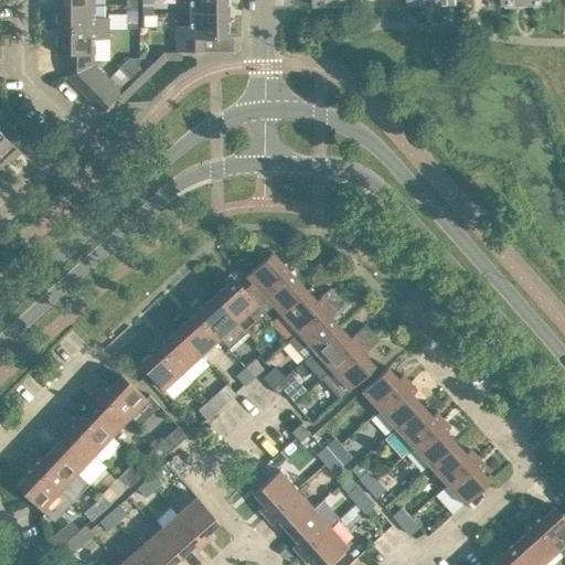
[(190,0),(190,13),(227,12),(227,0),(190,0)]
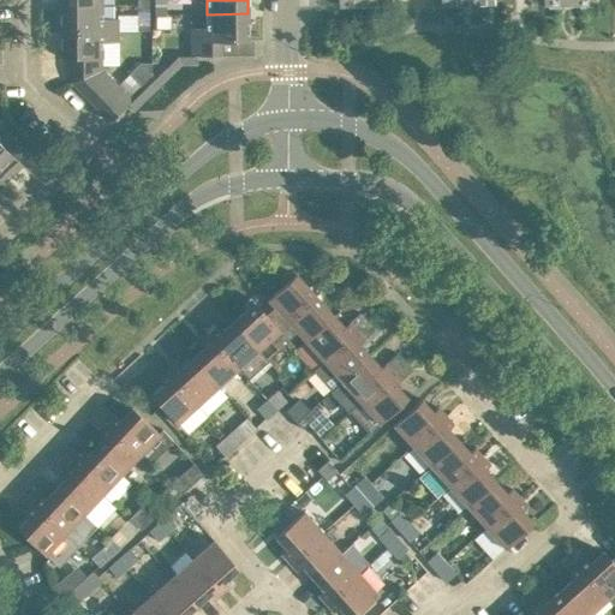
[(60,31),(118,31),(118,19),(102,19),(101,5),(60,6),(60,31)]
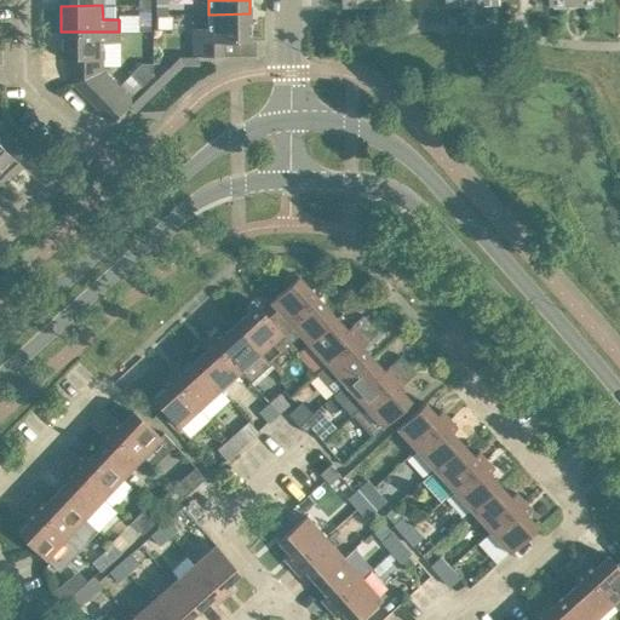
[(208,29),(193,29),(193,35),(193,56),(199,56),(223,56),(223,41),(251,41),(251,13),(208,15),(208,29)]
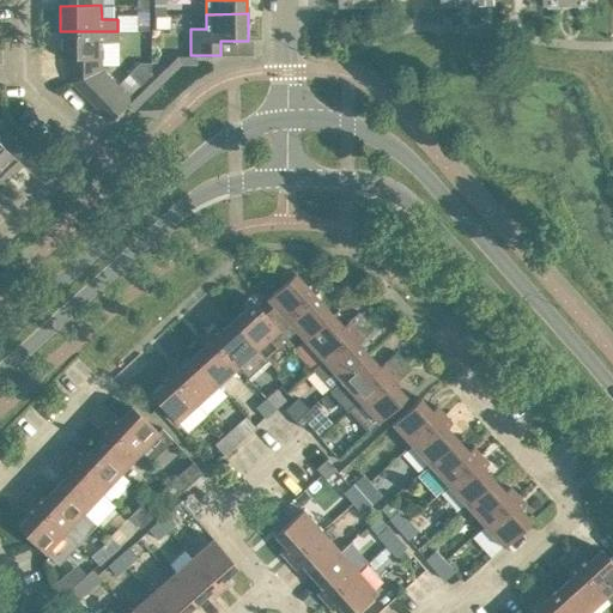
[(138,31),(149,31),(149,17),(138,17),(138,31)]
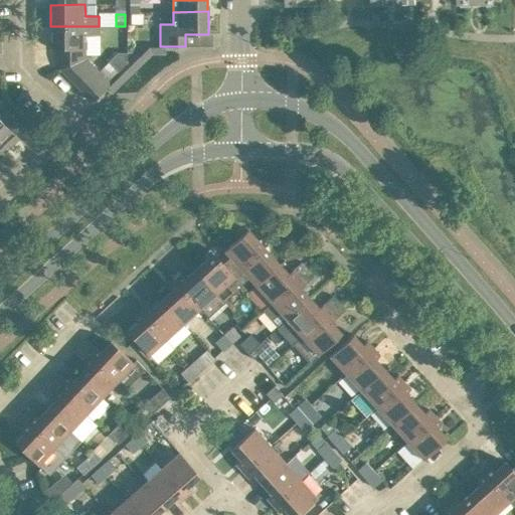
[(59,68),(86,58),(86,36),(99,35),(99,26),(50,26),(50,48),(60,48),(59,68)]
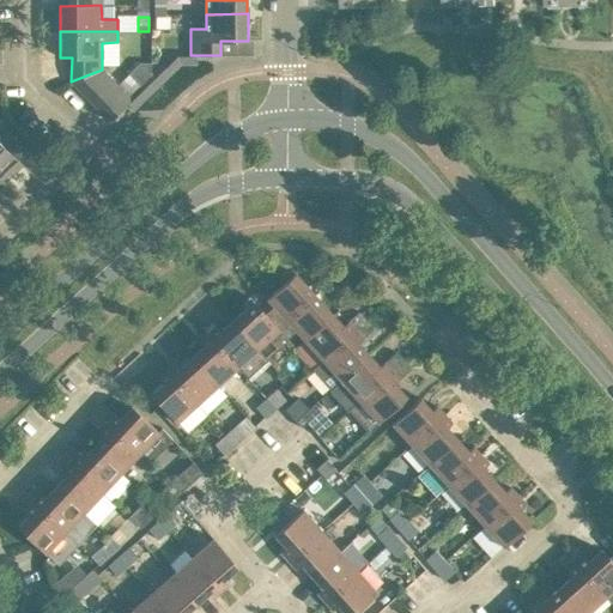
[(161,64),(152,72),(152,76),(159,84),(171,73),(161,64)]
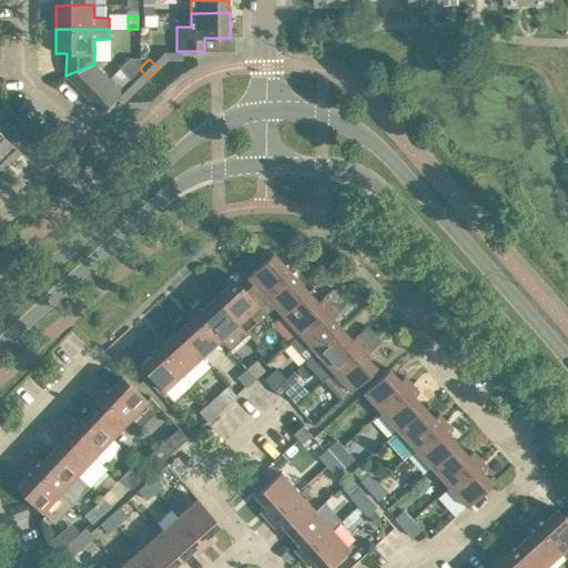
[(83,93),(103,74),(94,64),(66,75),(83,93)]
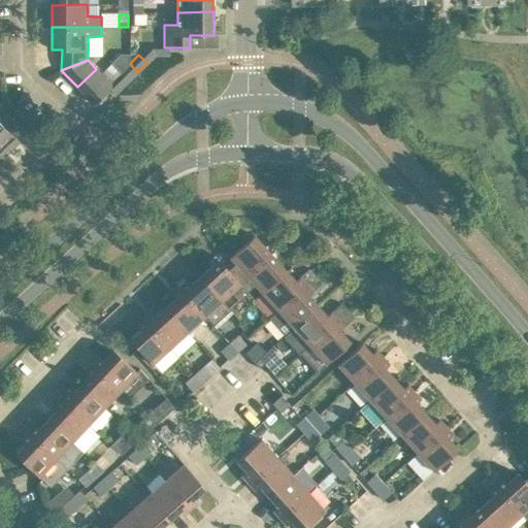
[(131,62),(120,73),(128,81),(137,72),(131,65),(131,62)]
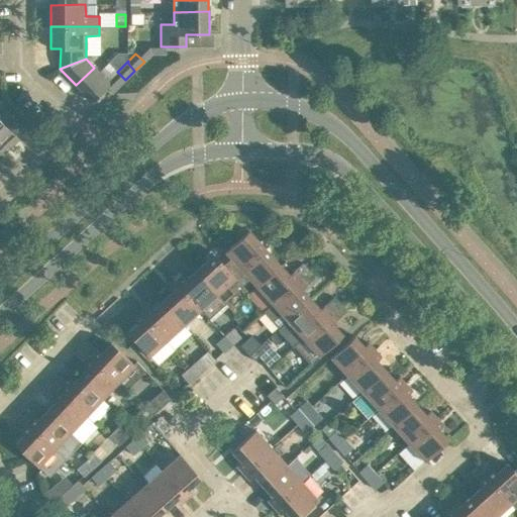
[(84,93),(102,76),(94,68),(76,85),(84,93)]
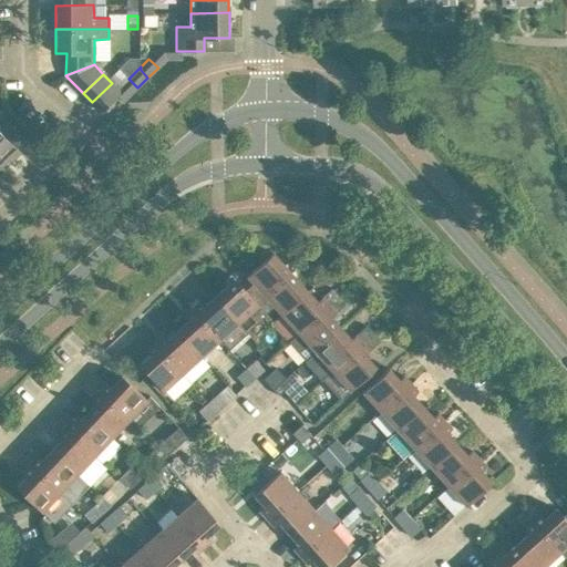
[(117,96),(121,93),(112,83),(92,102),(102,112),(117,96)]
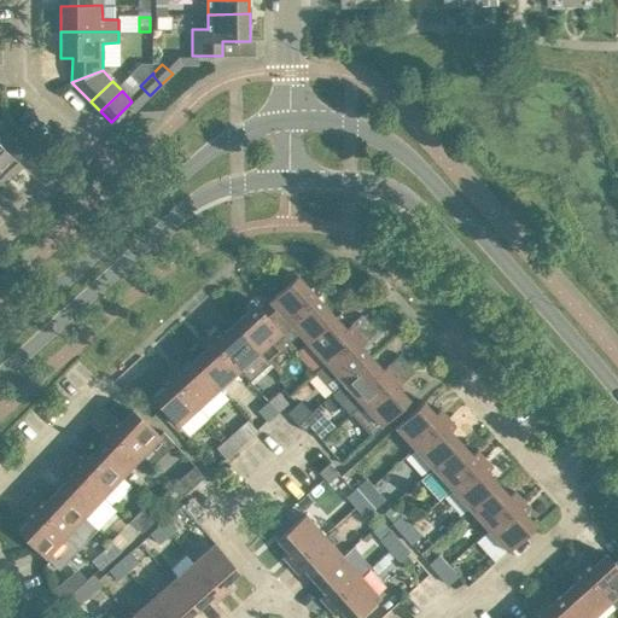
[(19,164),(0,144),(0,130),(4,128),(0,123),(0,182),(19,164)]
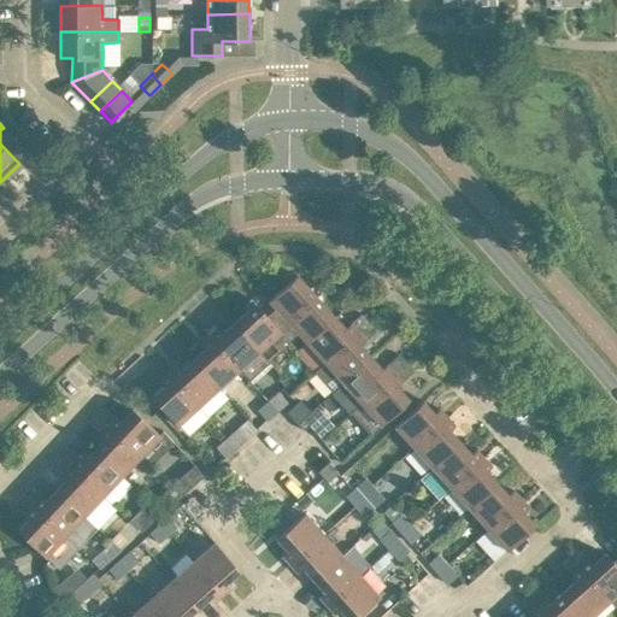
[(269,300),(264,305),(276,317),(271,321),(278,328),(315,295),(297,275),(269,300)]
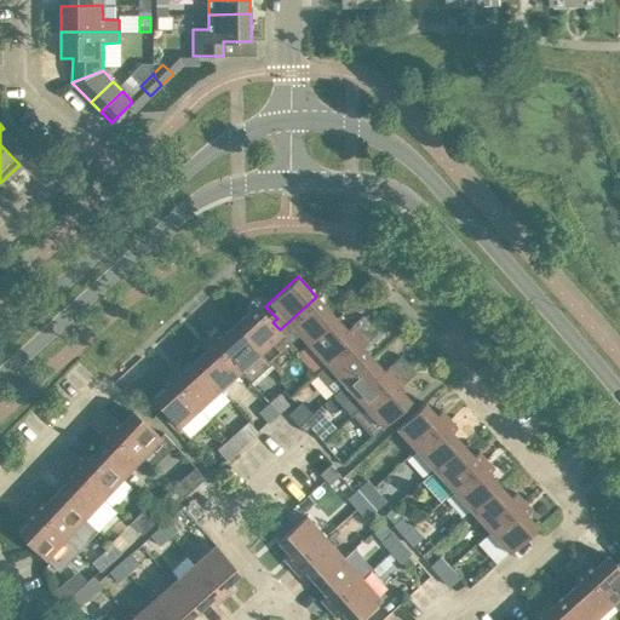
[(316,297),(280,329),(286,337),(292,338),(298,332),(308,344),(337,319),(316,297)]
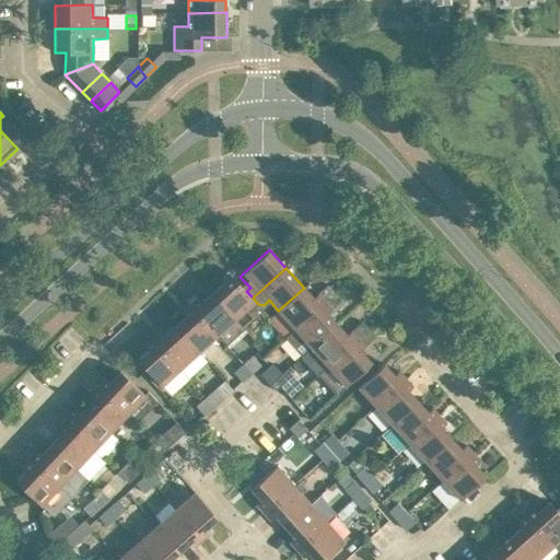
[(232,275),(212,292),(234,317),(243,308),(252,317),(243,326),(245,328),(252,336),(269,318),(270,317),(263,310),(264,305),(258,304),(253,298),(246,291),(251,288),(240,277),(238,276),(235,279),(232,275)]
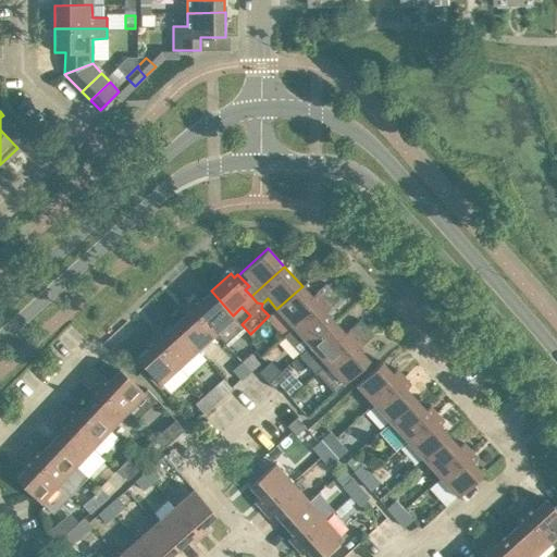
[(293,326),(333,291),(326,283),(311,296),(302,286),(276,309),(293,326)]
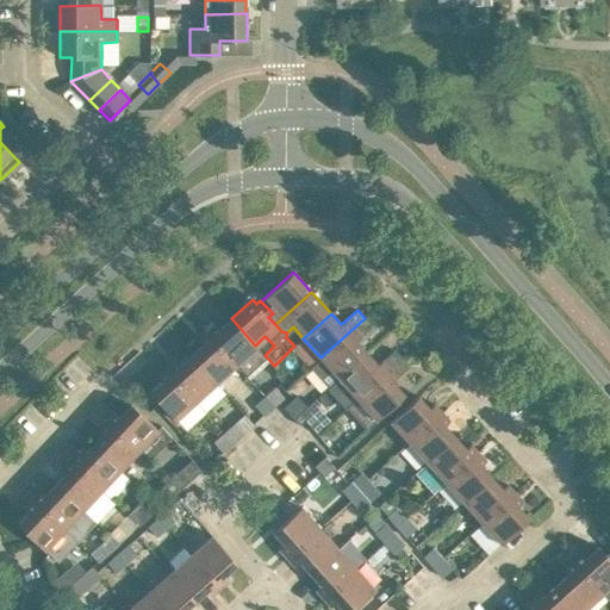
[(265,355),(255,346),(231,318),(219,329),(215,324),(206,331),(236,363),(247,375),(267,358),(265,355)]
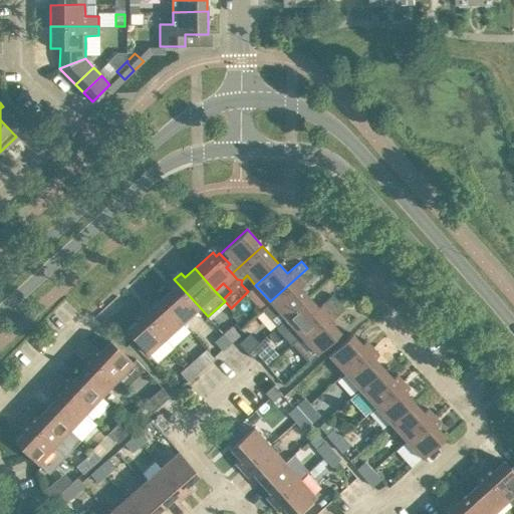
[(261,309),(277,326),(309,297),(300,287),(313,275),(307,268),(270,301),(261,309)]
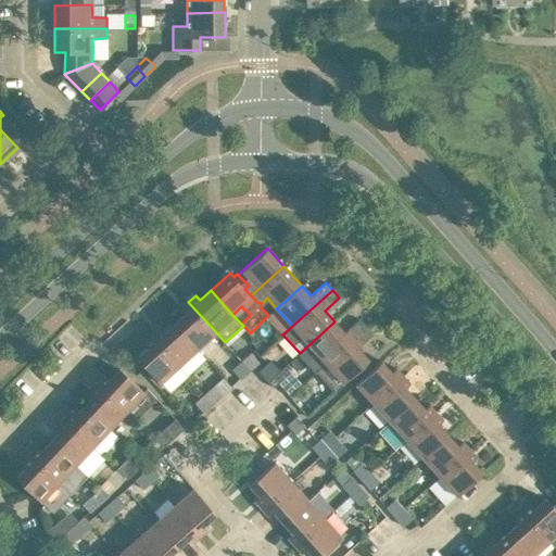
[(197,349),(215,331),(188,302),(180,310),(185,314),(174,324),(197,349)]
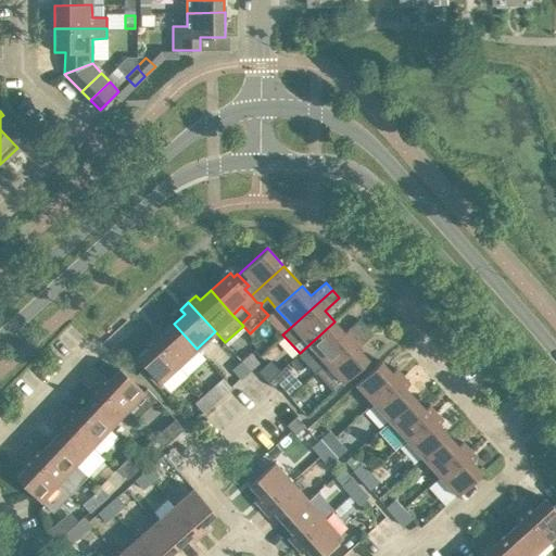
[(300,353),(298,354),(314,374),(316,371),(366,327),(358,319),(344,332),(335,321),(300,353)]
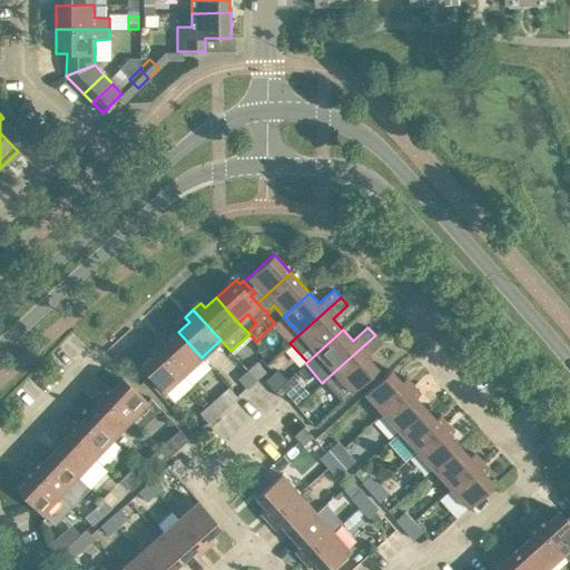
[(183,374),(202,357),(178,332),(167,342),(163,336),(155,344),(183,374)]
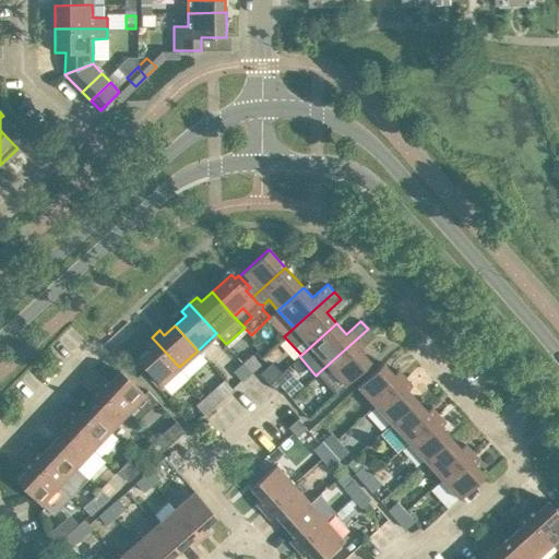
[(345,384),(370,361),(359,349),(375,336),(368,329),(318,373),(336,394),(346,385),(345,384)]
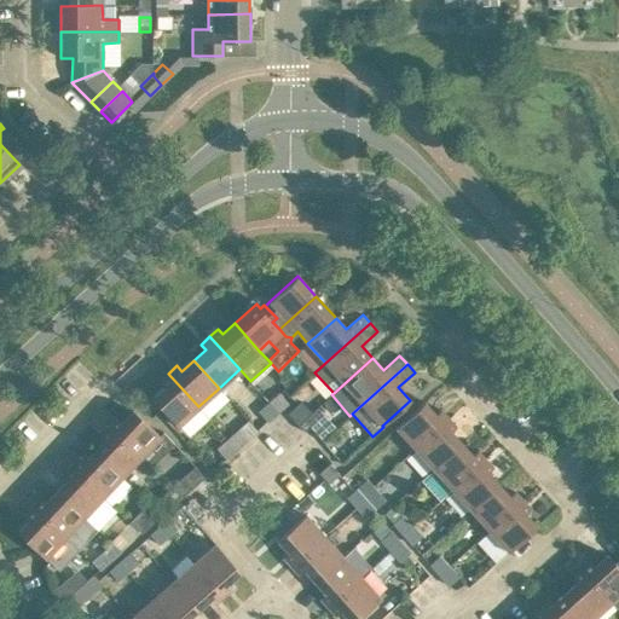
[(178,426),(198,406),(168,374),(160,381),(166,387),(152,398),(178,426)]
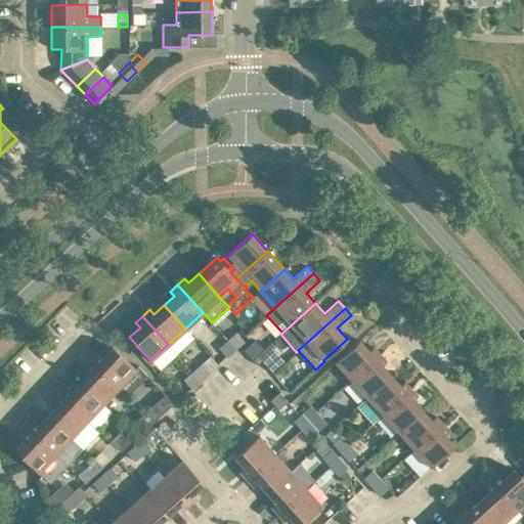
[(227,341),(235,349),(244,341),(236,333),(227,341)]
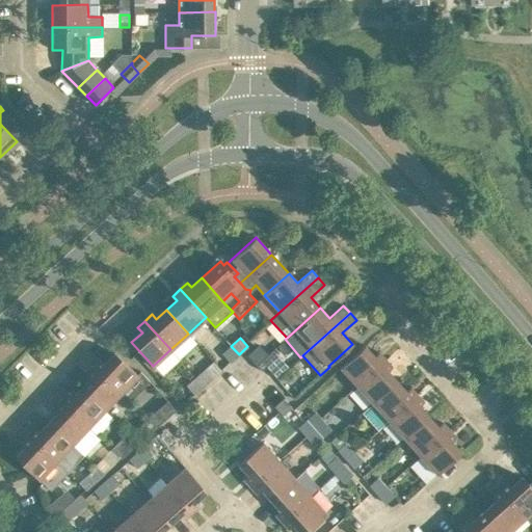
[(256,347),(246,355),(247,355),(256,366),(267,355),(267,354),(259,345),(256,347)]
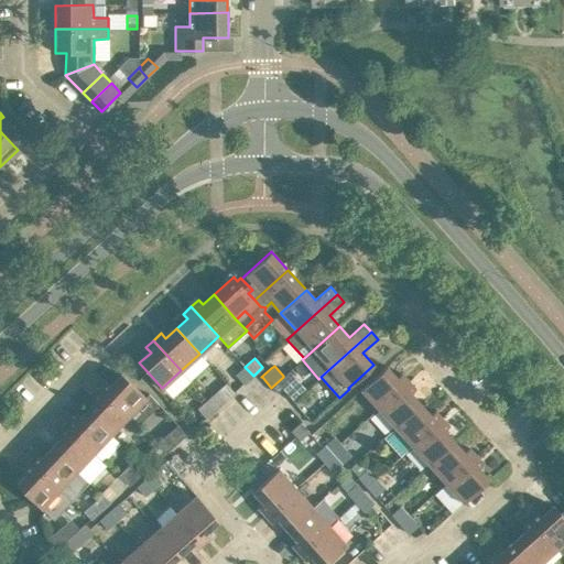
[(378,409),(409,381),(402,373),(397,378),(386,366),(360,390),(378,409)]
